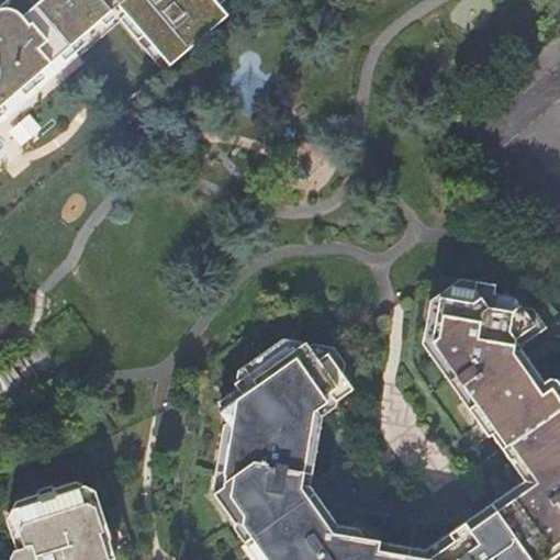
[(0,109),(116,9),(169,68),(226,19),(210,0),(9,0),(0,8),(0,109)]
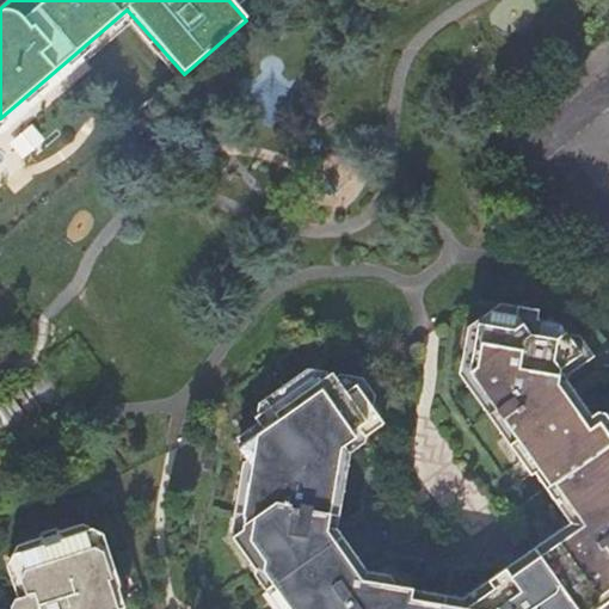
[(240,0),(228,0),(246,20),(253,14),(240,0)]
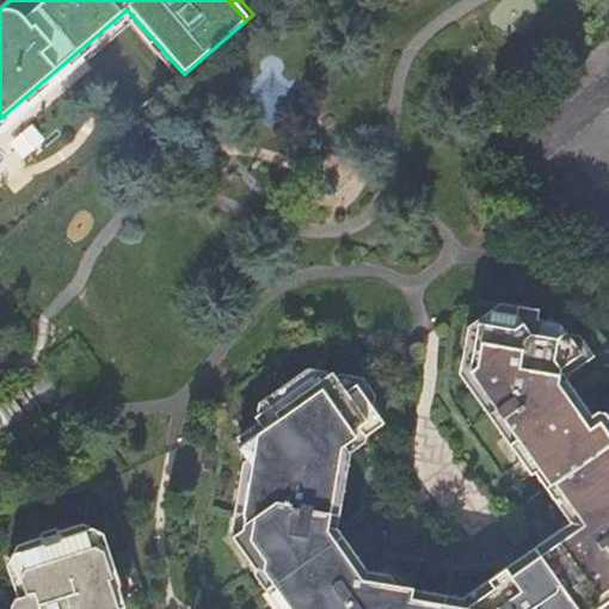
[(517,314),(518,306),(503,302),(492,309),(517,314)]
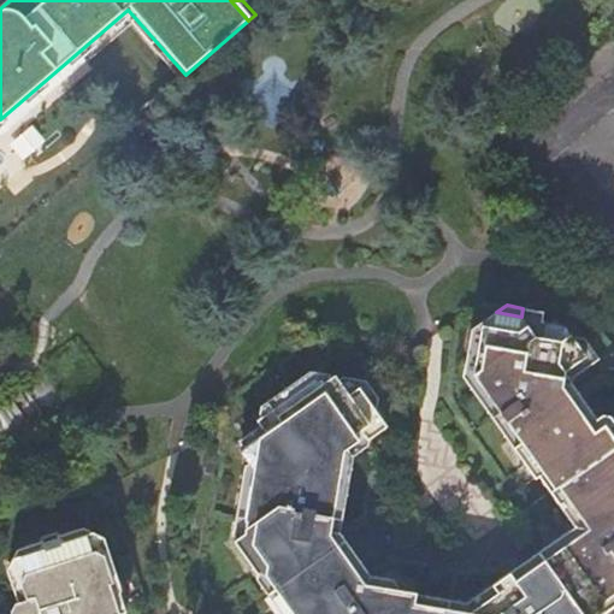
[(543,318),(531,310),(523,308),(521,317),(496,312),(483,322),(474,375),(521,442),(514,447),(526,464),(535,459),(543,472),(539,474),(564,509),(571,503),(589,529),(545,559),(517,579),(512,573),(494,585),(499,592),(470,612),(417,602),(418,592),(399,589),(365,583),(359,573),(340,547),(331,535),(346,450),(366,436),(369,440),(388,426),(376,409),(360,388),(350,395),(340,379),(336,375),(332,377),(320,385),(316,379),(263,418),(258,420),(261,425),(266,432),(246,448),(241,452),(251,464),(254,470),(246,520),(248,521),(246,533),(237,539),(235,542),(258,573),(259,574),(266,576),(277,590),(294,613),(602,613),(613,606),(613,435),(606,424),(595,431),(564,385),(566,371),(586,356),(576,340),(548,320),(543,320),(543,318)]
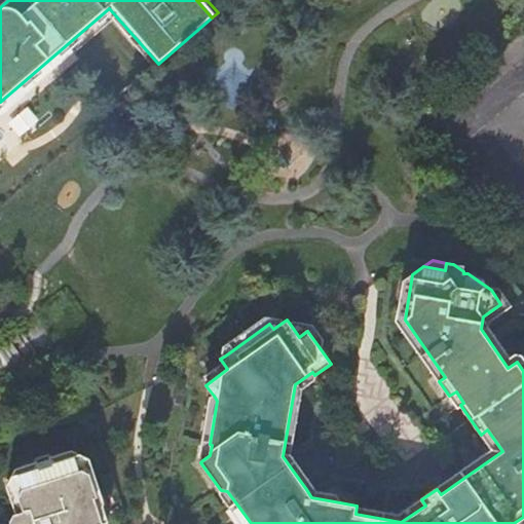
[(397,321),(439,381),(445,377),(405,320),(412,274),(403,281),(397,321)]
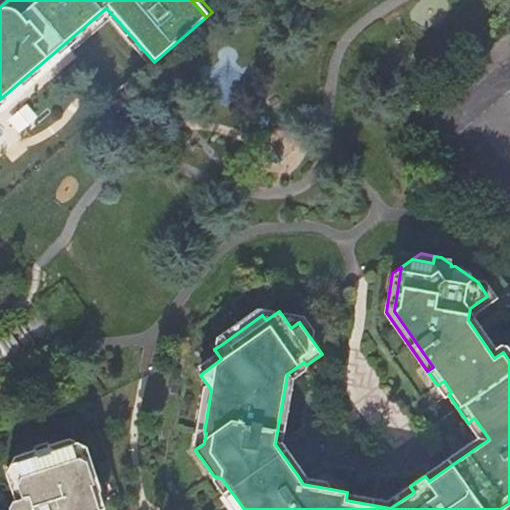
[(498,297),(496,295),(478,282),(487,296),(470,308),(468,320),(494,358),(503,352),(509,361),(509,348),(508,345),(502,344),(496,347),(476,318),(477,312),(498,297)]
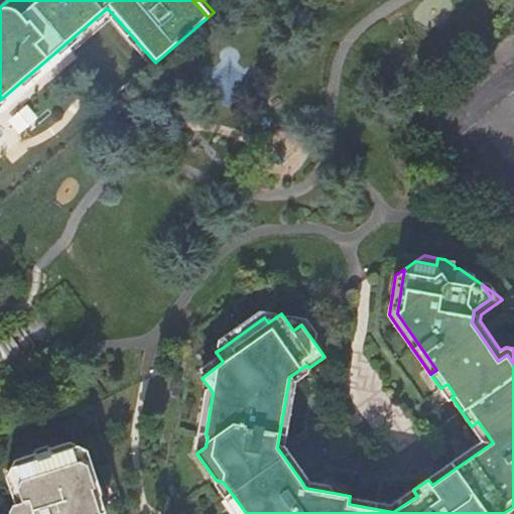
[(218,347),(220,350),(264,317),(268,323),(278,315),(277,313),(260,310),(220,341),(218,347)]
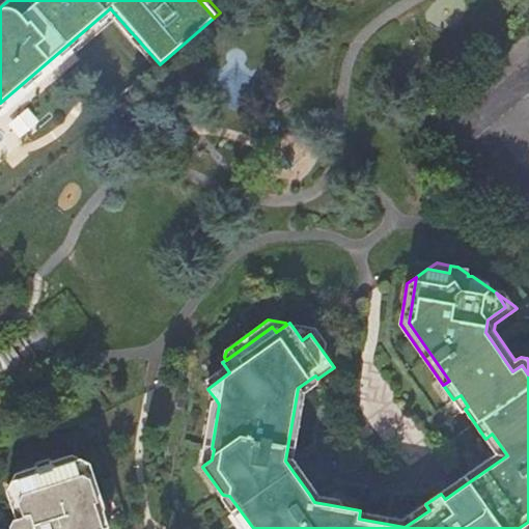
[(296,325),(293,327),(302,340),(310,334),(324,353),(326,351),(327,343),(315,328),(296,325)]
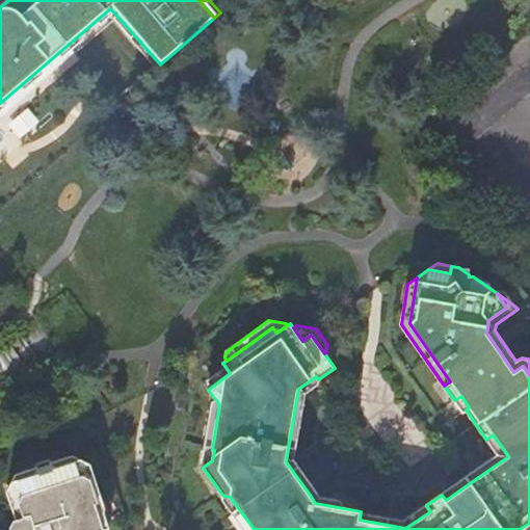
[(207,380),(212,387),(230,373),(226,367),(207,380)]
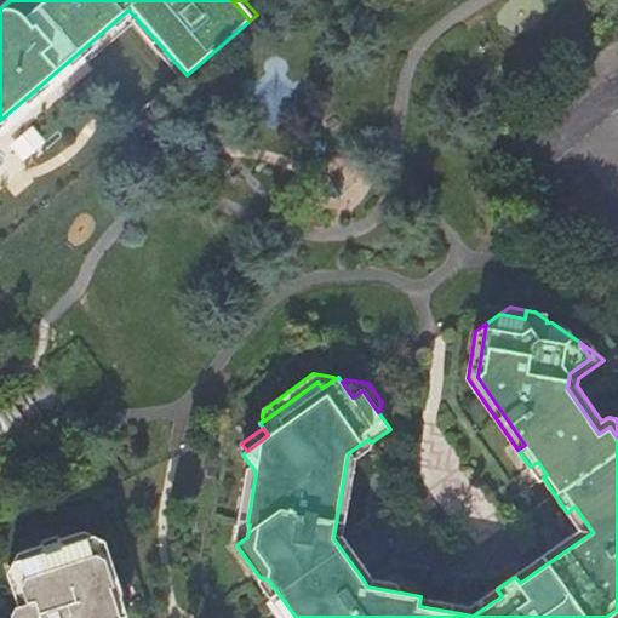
[(367,587),(401,593),(402,591),(396,583),(373,579),(343,536),(356,459),(371,448),(371,442),(368,439),(348,453),(333,538),(342,550),(361,577),(367,587)]
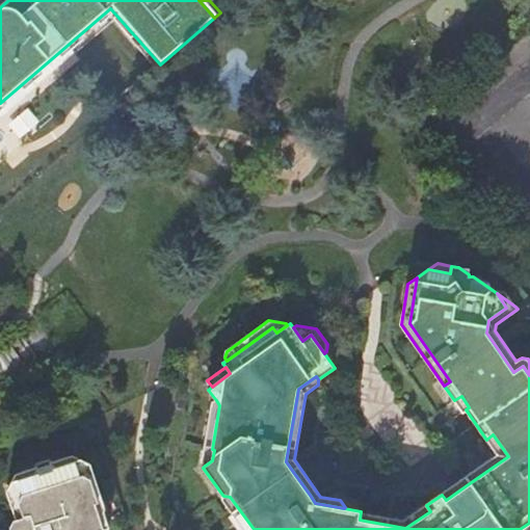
[(462,412),(466,409),(469,407),(461,396),(454,400),(462,412)]
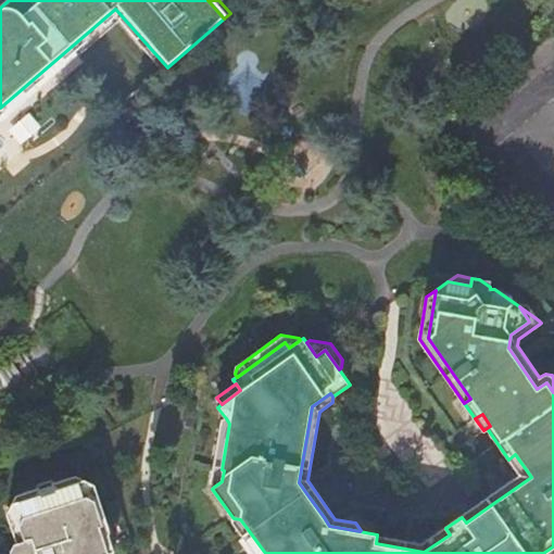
[(212,483),(214,487),(222,481),(224,470),(222,469),(229,424),(226,418),(222,422),(212,483)]
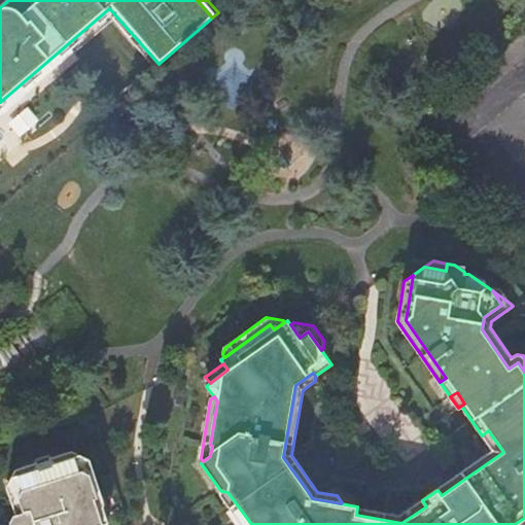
[(493,450),(438,490),(442,495),(466,478),(503,452),(488,430),(482,435),(493,450)]
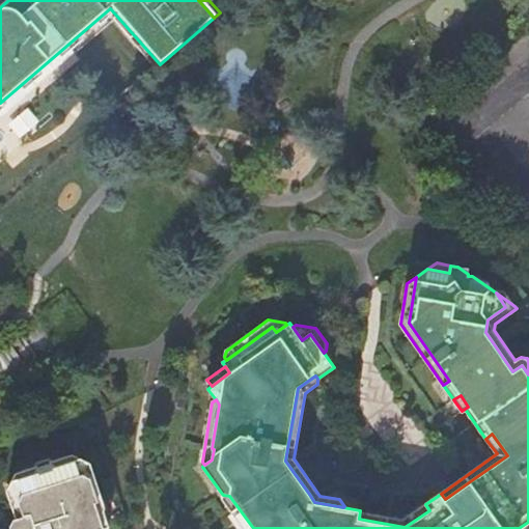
[(16,473),(11,481),(24,517),(17,520),(16,520),(10,528),(109,528),(104,511),(100,513),(96,503),(99,503),(85,461),(73,454),(54,461),(49,458),(36,463),(34,468),(16,473)]
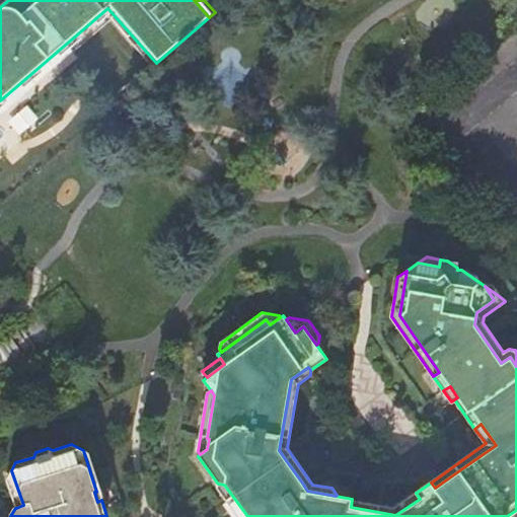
[(88,453),(83,450),(96,492),(94,492),(97,502),(101,500),(102,497),(88,453)]
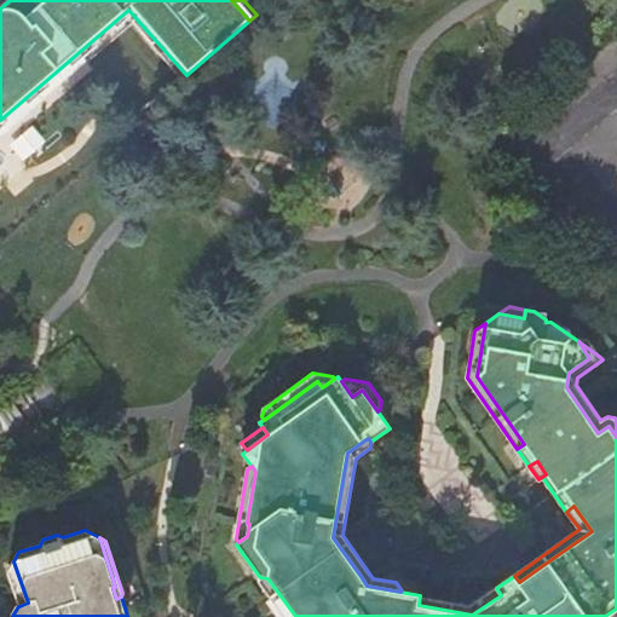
[(28,603),(13,561),(9,572),(19,606),(28,603)]
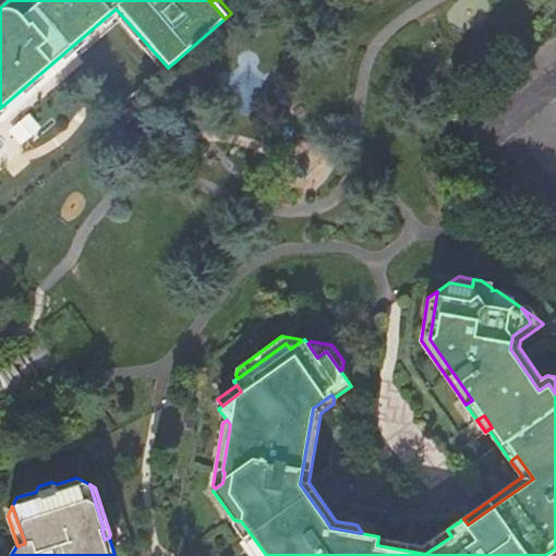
[(266,555),(251,534),(241,521),(234,520),(234,524),(256,555),(266,555)]
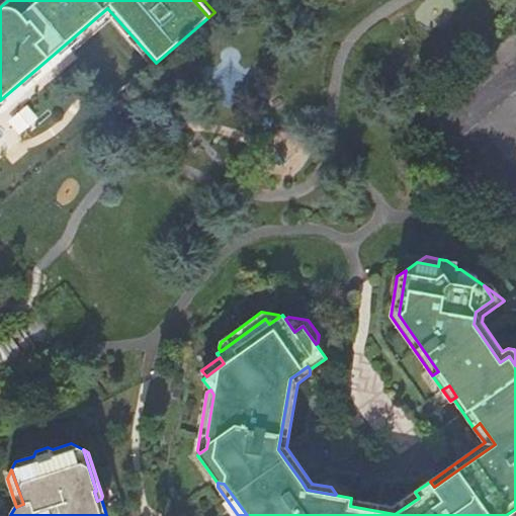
[(394,507),(351,498),(350,506),(395,514),(419,498),(415,492),(394,507)]
